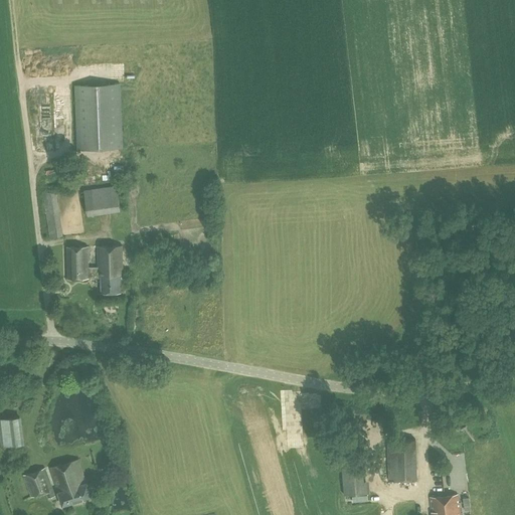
[(75,84),(77,148),(123,146),(120,83),(75,84)]
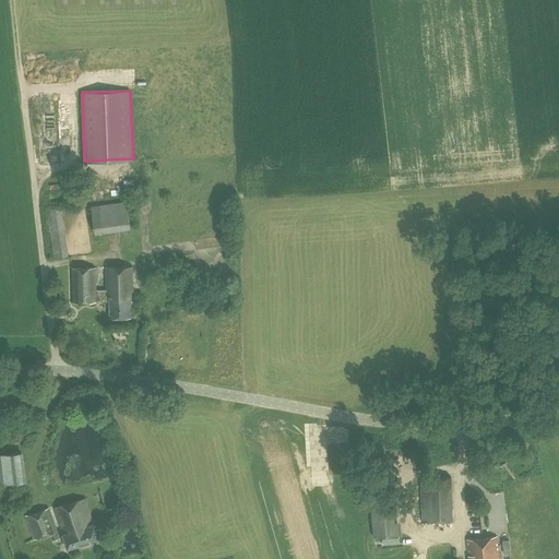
[(109,191),(121,191),(121,181),(108,181),(109,191)]
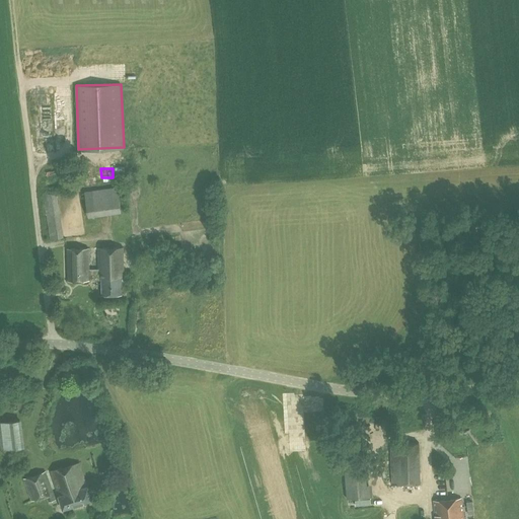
[(84,191),(88,217),(122,212),(118,187),(84,191)]
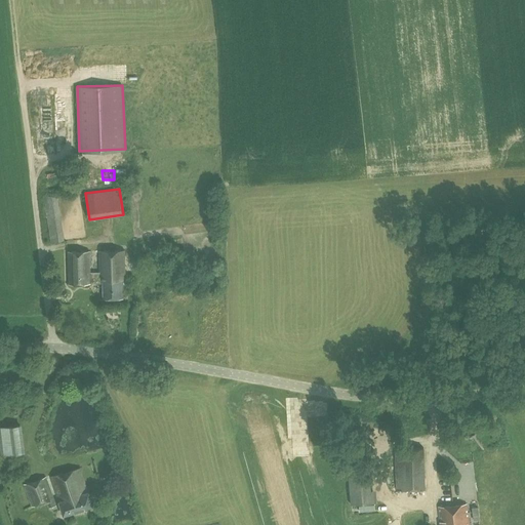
[(44,196),(50,242),(65,240),(58,194),(44,196)]
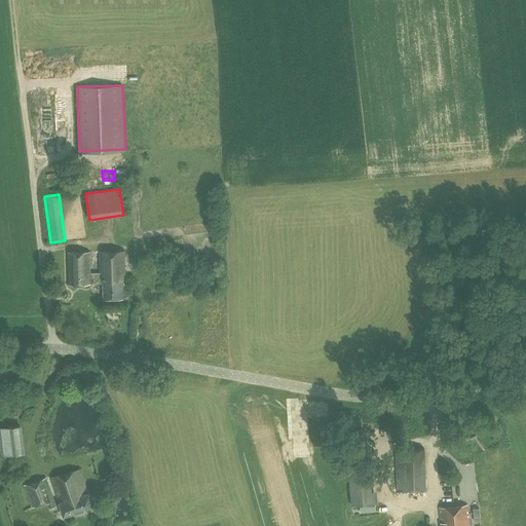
[(104,284),(104,298),(124,297),(123,280),(126,280),(125,251),(100,252),(101,272),(91,272),(90,251),(68,252),(69,285),(104,284)]
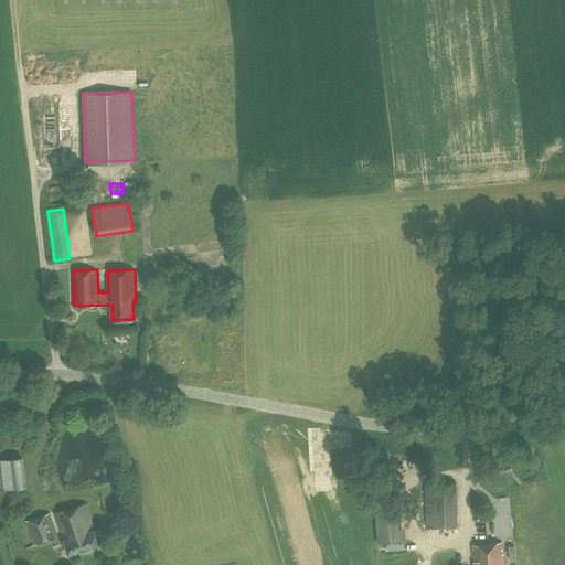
[(0,460),(0,489),(27,486),(23,457),(0,460)]
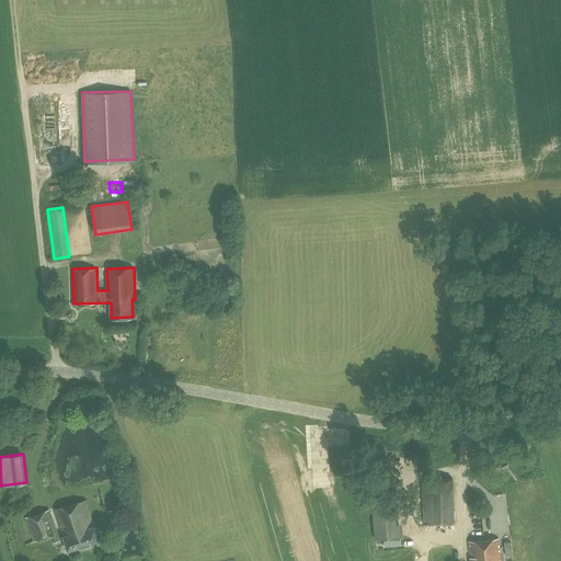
[(107,456),(88,457),(89,478),(109,477),(107,456)]
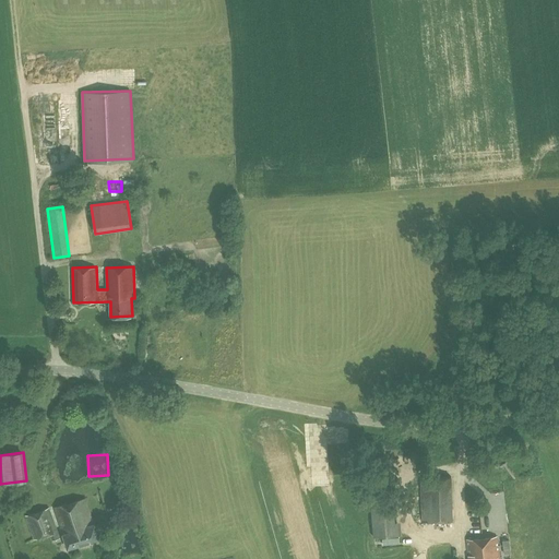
[(317,475),(318,487),(333,486),(333,474),(317,475)]
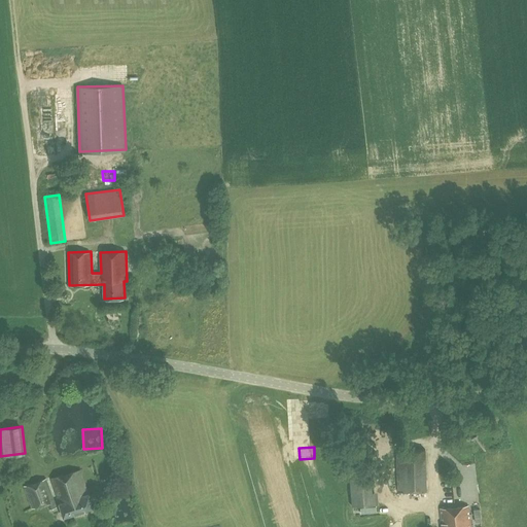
[(427,491),(426,450),(396,450),(397,491),(427,491)]
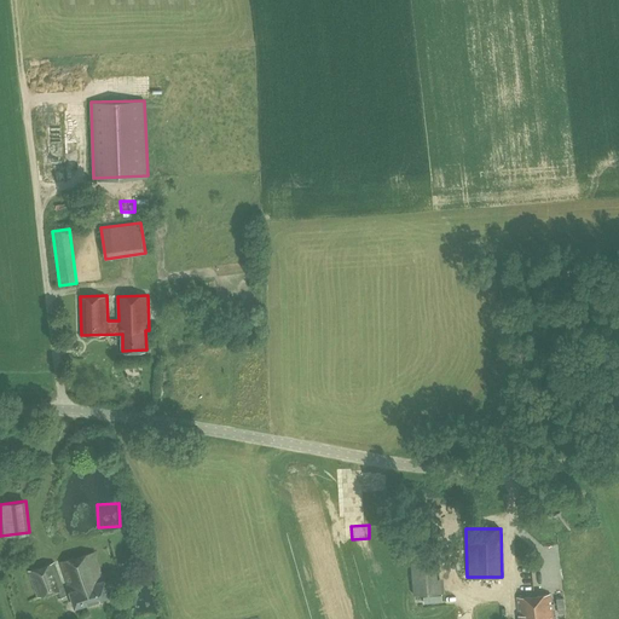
[(411,544),(415,594),(438,593),(434,543),(411,544)]
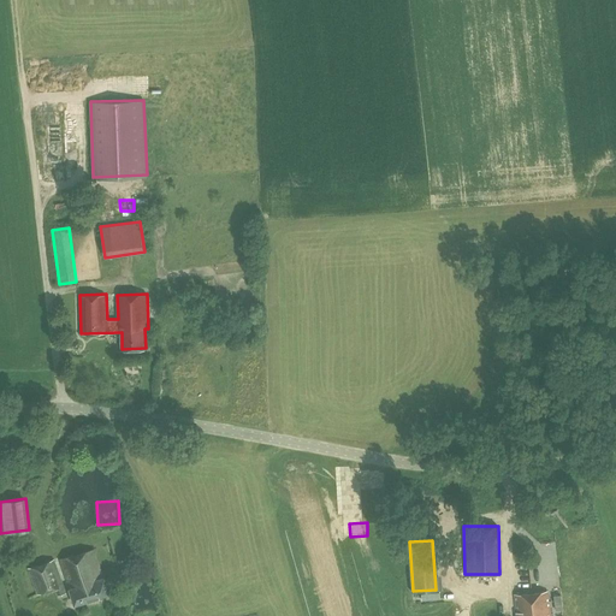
[(60,560),(75,604),(110,593),(105,576),(104,578),(94,549),(60,560)]
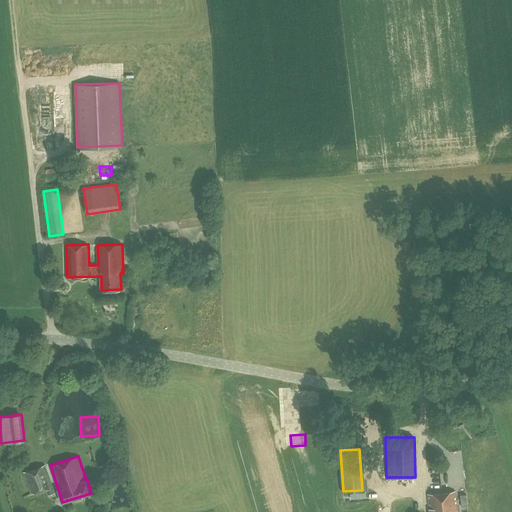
[(23,472),(31,494),(46,489),(48,494),(55,492),(53,487),(45,464),(23,472)]
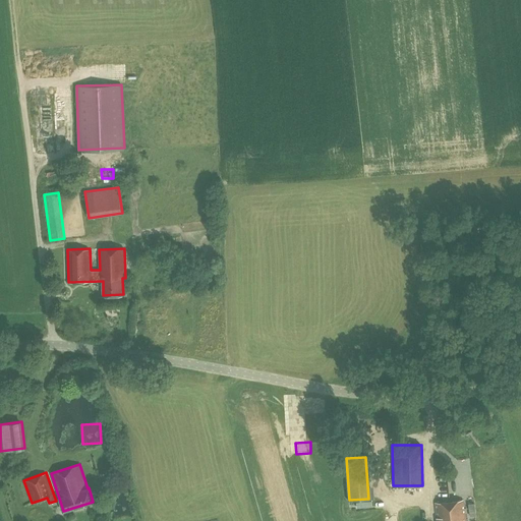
[(436,503),(437,520),(465,520),(463,500),(436,503)]
